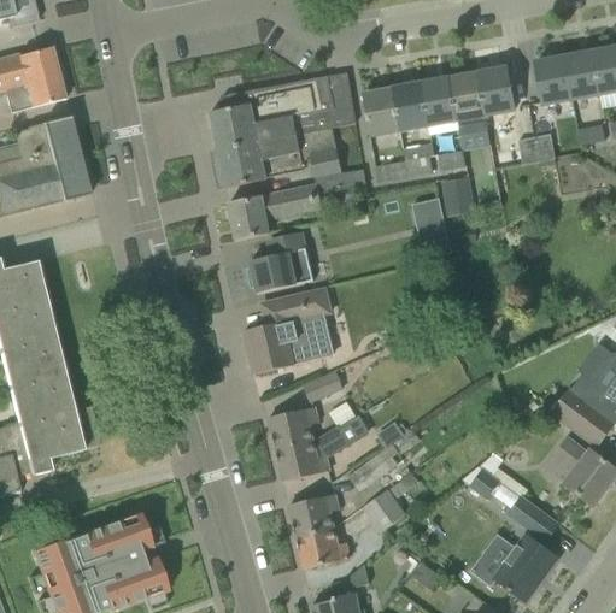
[(0,0),(0,18),(12,16),(15,25),(36,21),(40,19),(35,0),(0,0)]
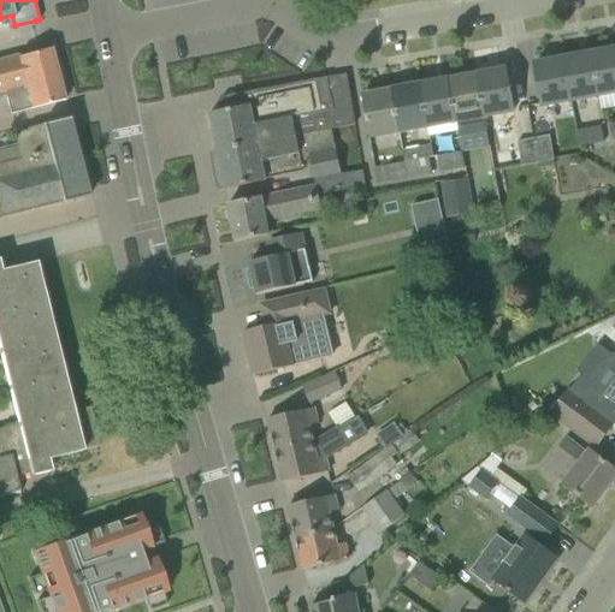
[(0,89),(6,89),(12,111),(33,105),(33,106),(43,104),(55,100),(66,97),(53,46),(46,47),(42,48),(30,52),(21,54),(19,52),(0,57),(0,89)]
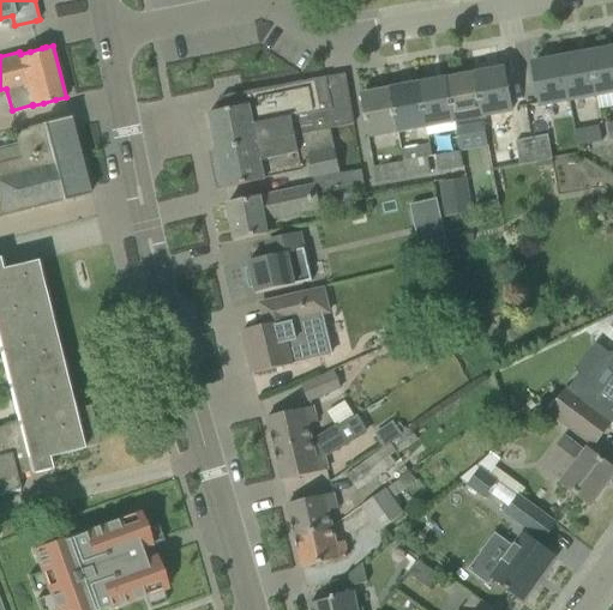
[(612,46),(592,50),(599,90),(612,86),(612,46)]
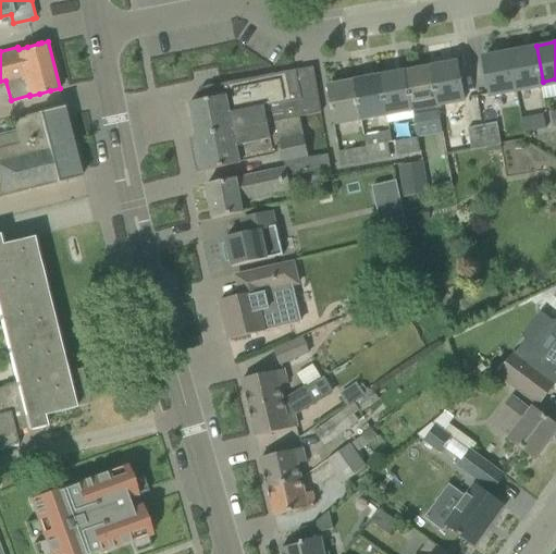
[(536,46),(510,51),(518,87),(543,82),(536,46)]
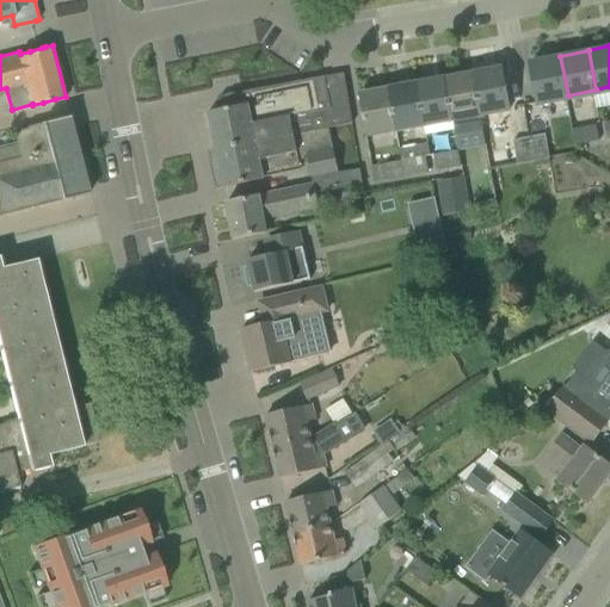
[(560,56),(531,61),(538,100),(568,95),(560,56)]
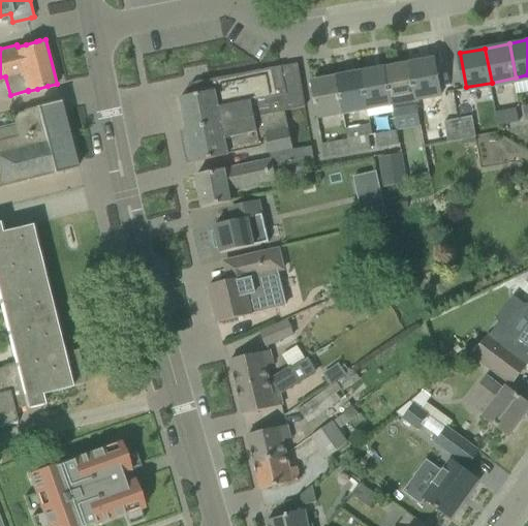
[(436,57),(410,62),(416,96),(442,91),(436,57)]
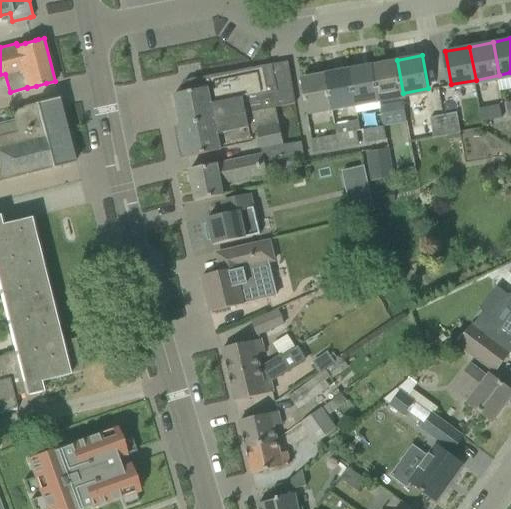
[(175,92),(182,123),(276,105),(297,101),(289,59),(191,78),(193,89),(182,91),(175,92)]
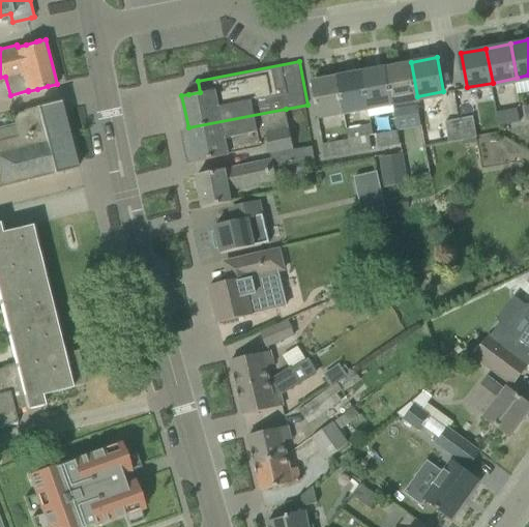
[(411,62),(387,66),(393,100),(397,116),(420,111),(417,96),(411,62)]
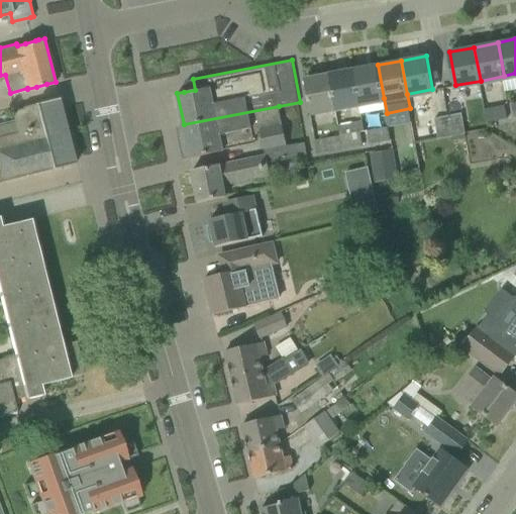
[(378,65),(353,70),(359,102),(358,103),(360,111),(385,107),(383,98),(384,98),(378,65)]
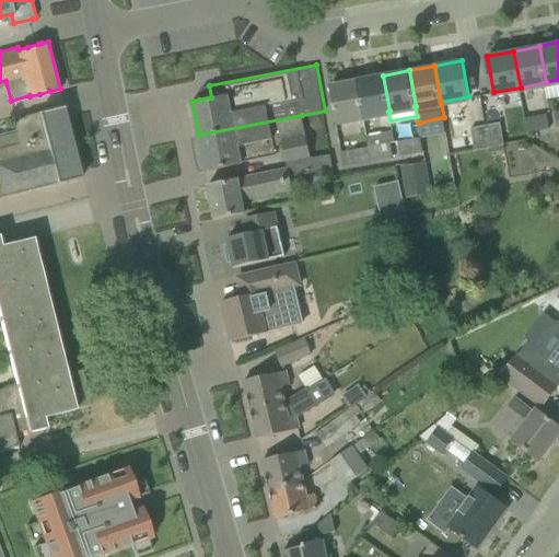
[(383,76),(358,80),(364,116),(388,112),(389,111),(383,76)]
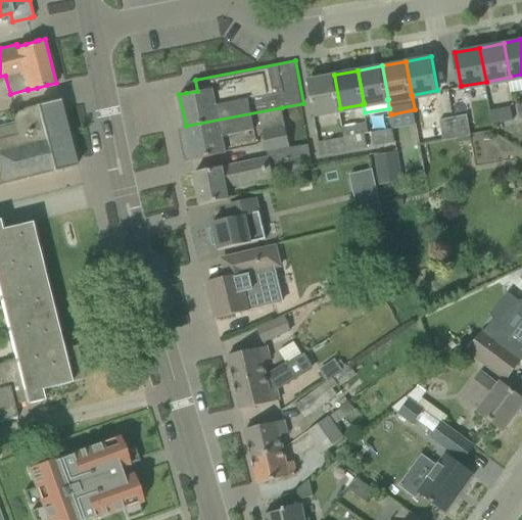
[(334,75),(310,79),(316,112),(340,108),(334,75)]
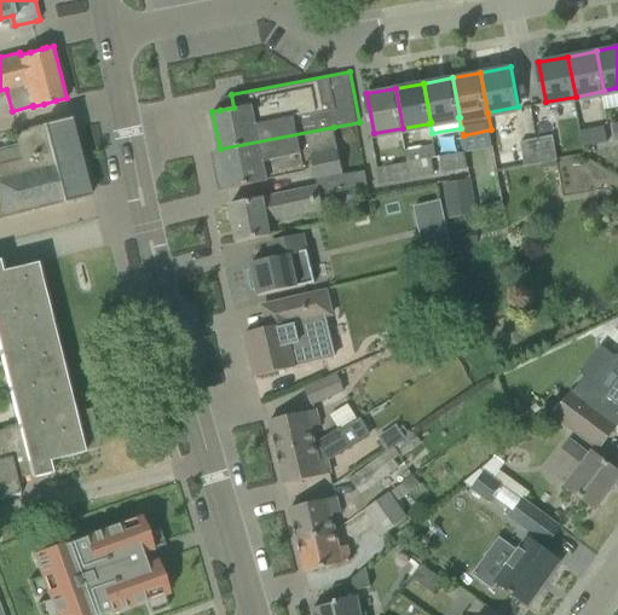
[(219,103),(220,110),(234,108),(231,94),(224,96),(219,103)]
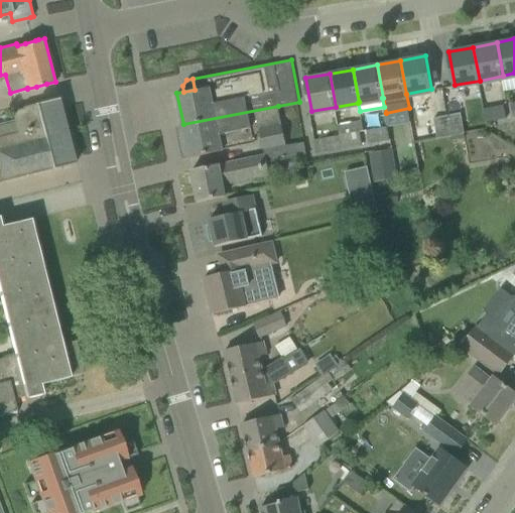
[(0,180),(77,161),(59,96),(23,106),(23,107),(12,110),(13,113),(0,116),(0,180)]
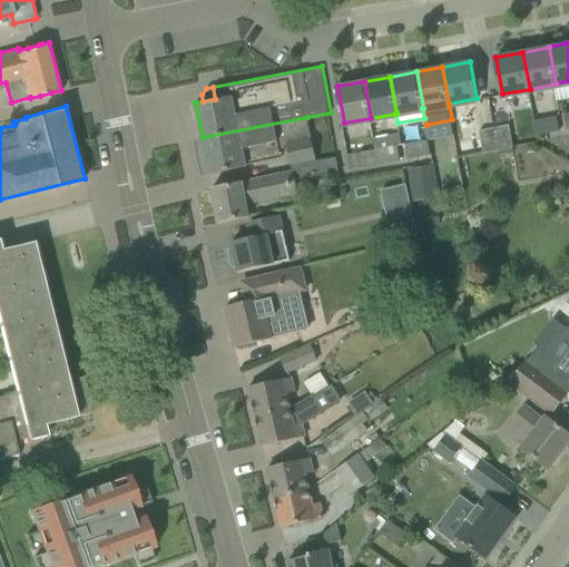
[(557,115),(535,119),(538,134),(560,129),(557,115)]
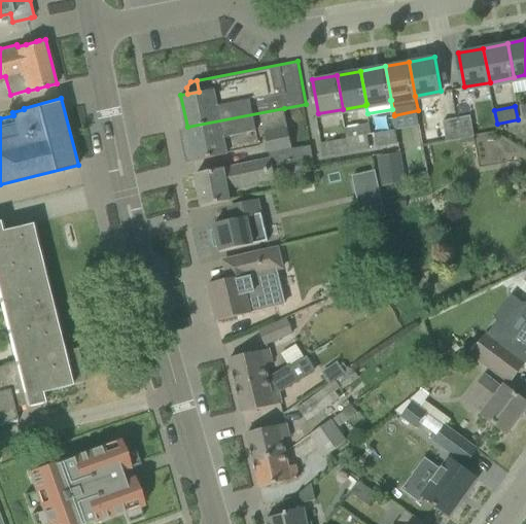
[(187,127),(194,160),(259,146),(258,141),(267,139),(269,152),(291,147),(284,108),(187,127)]
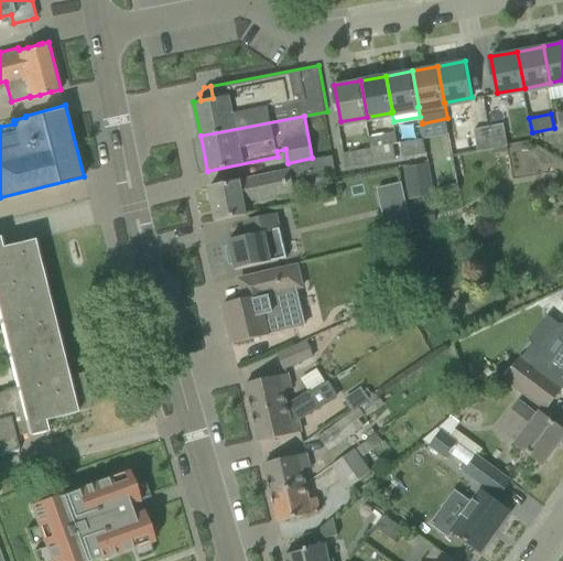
[(504,122),(489,126),(494,147),(508,144),(504,122)]
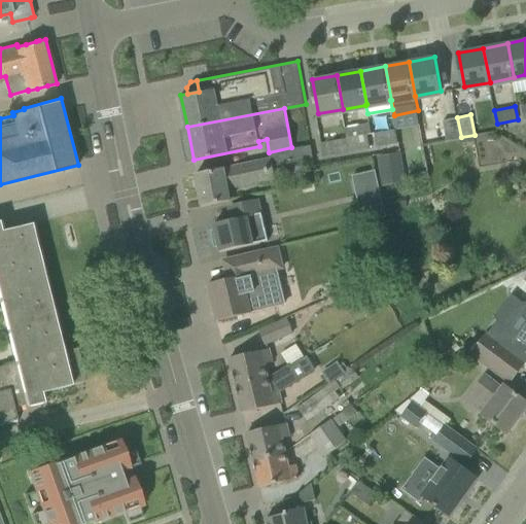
[(457,117),(444,119),(445,130),(447,140),(461,137),(457,117)]
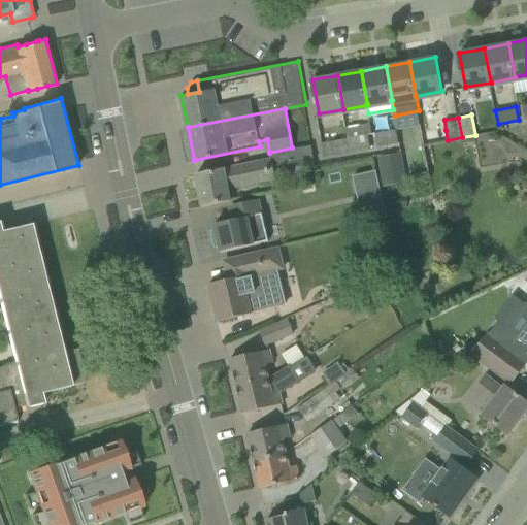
[(370,122),(347,126),(349,137),(351,152),(370,148),(368,134),(372,133),(370,122)]
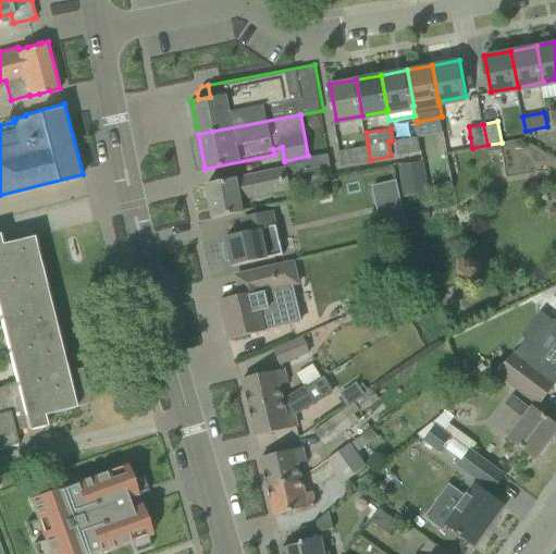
[(396,139),(398,154),(421,149),(419,135),(396,139)]
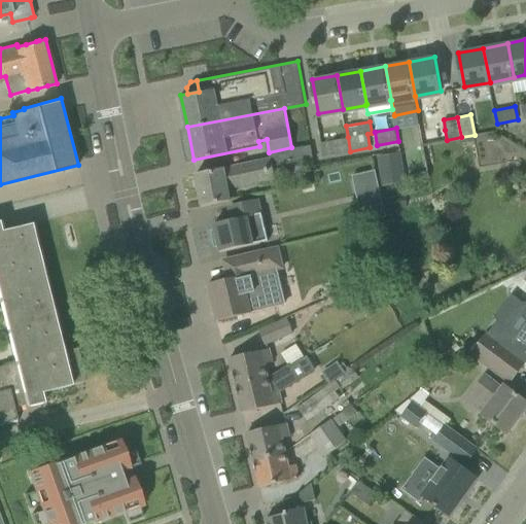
[(348,137),(321,142),(323,155),(350,151),(348,137)]
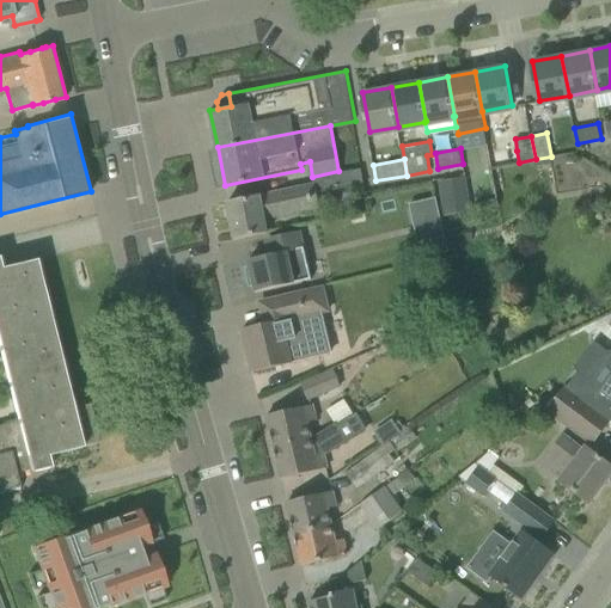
[(464,172),(437,178),(445,212),(472,206),(464,172)]
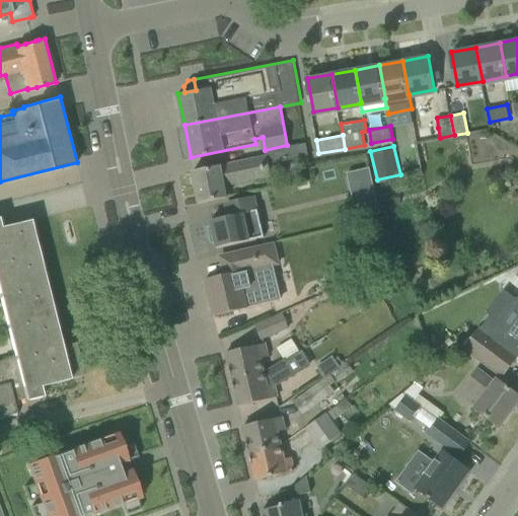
[(193,174),(193,177),(193,180),(194,182),(195,186),(197,188),(200,202),(227,196),(225,183),(273,174),(270,162),(268,154),(266,154),(193,169),(194,172),(193,174)]
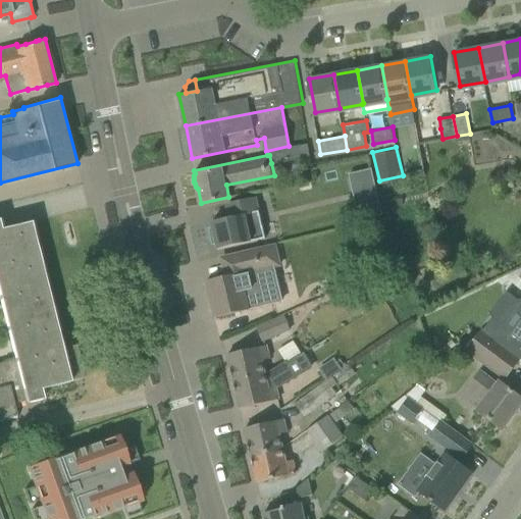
[(217,243),(219,248),(266,237),(256,196),(231,201),(236,215),(212,220),(214,226),(210,226),(213,244),(217,243)]
